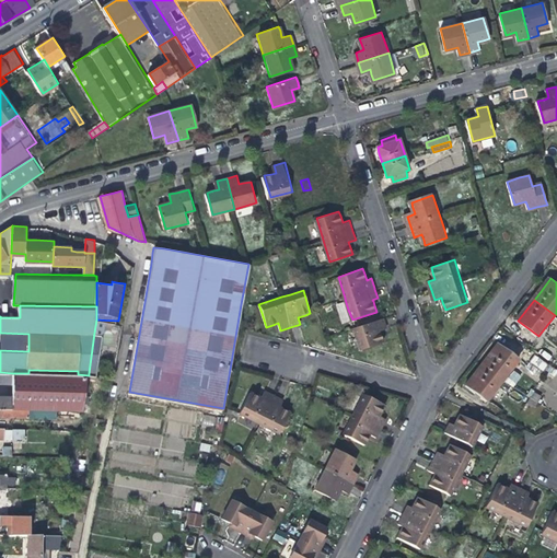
[(387,327),(384,317),(355,326),(361,349),(384,341),(382,336),(380,329),(387,327)]
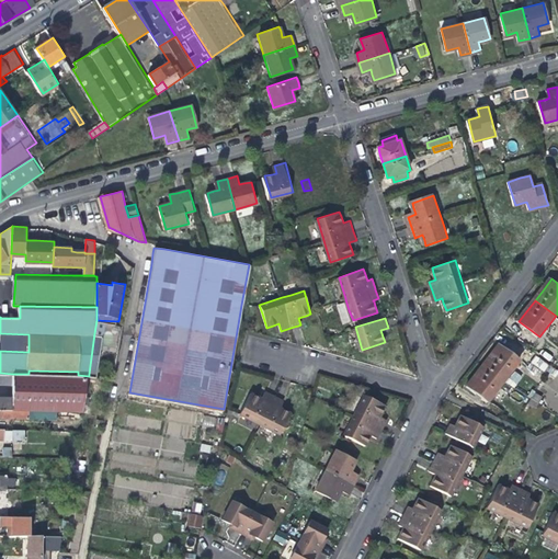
[(104,334),(94,333),(89,374),(98,375),(104,334)]
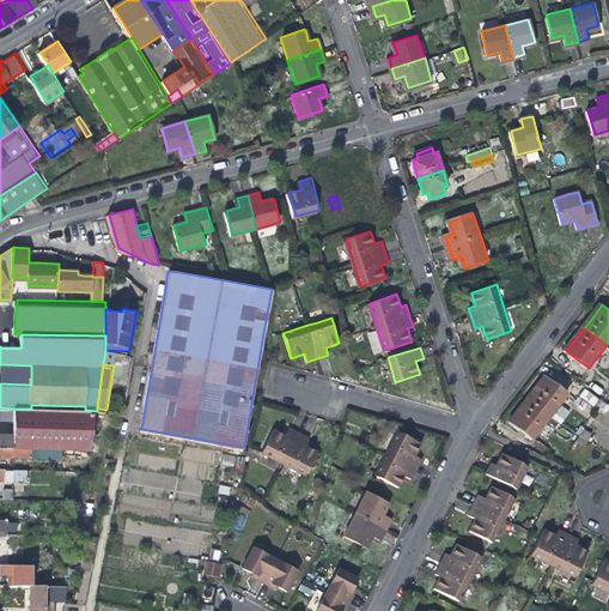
[(539,387),(529,399),(552,417),(570,393),(547,376),(539,387)]
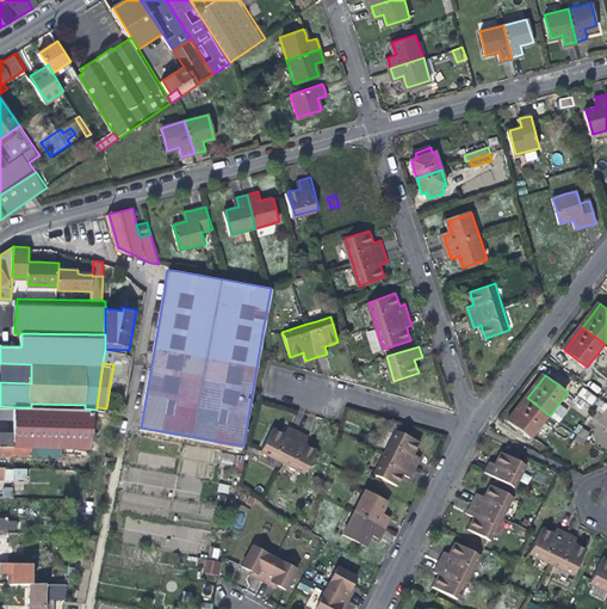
[(606,386),(598,380),(595,377),(590,386),(605,397),(606,394),(606,386)]
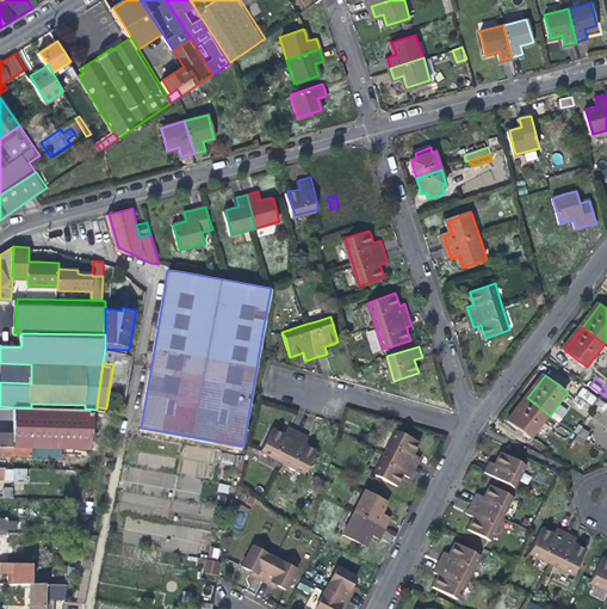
[(583,404),(596,413),(602,405),(589,397),(583,404)]
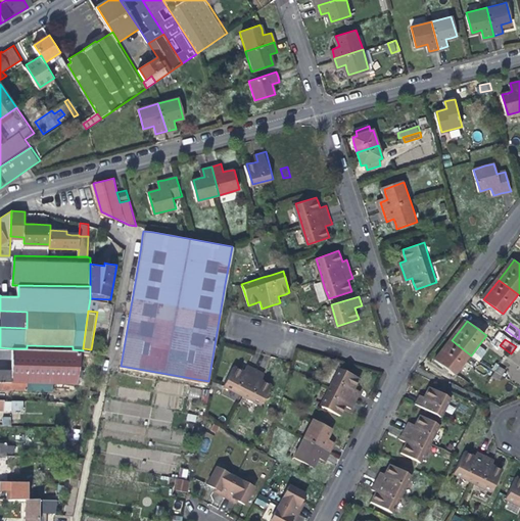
[(456,375),(471,356),(452,340),(442,352),(436,361),(456,375)]
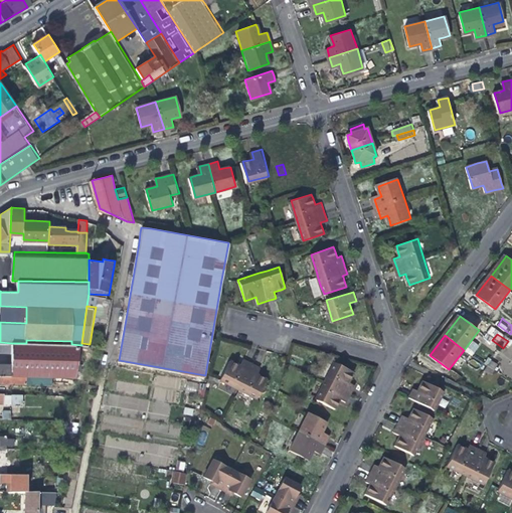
[(475,338),(467,348),(474,353),(482,344),(475,338)]
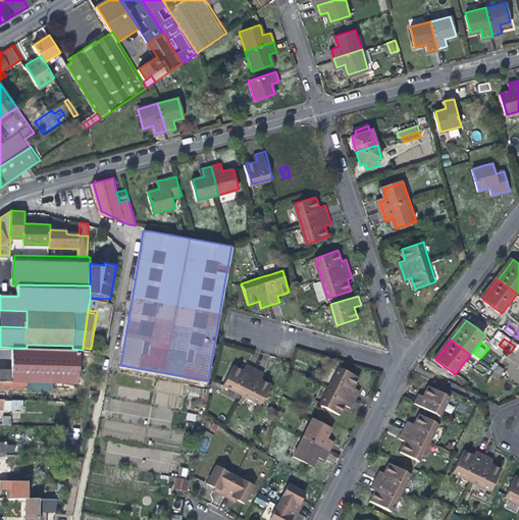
[(0,356),(11,357),(11,348),(0,347),(0,356)]
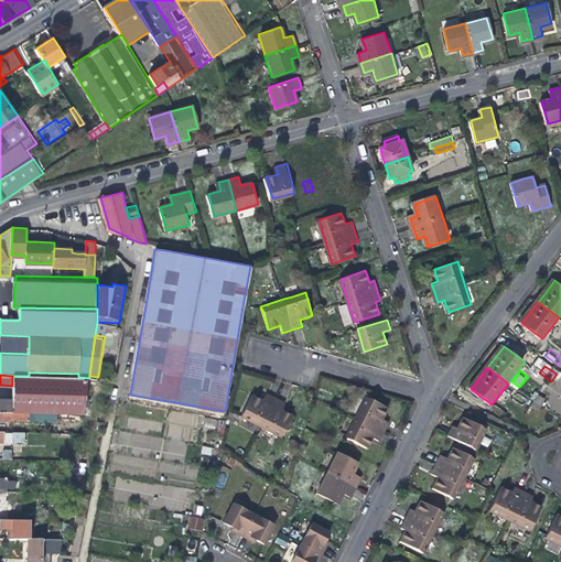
[(0,420),(30,421),(30,412),(42,412),(83,413),(89,378),(78,377),(29,376),(14,376),(13,411),(11,411),(12,400),(0,399),(0,420)]
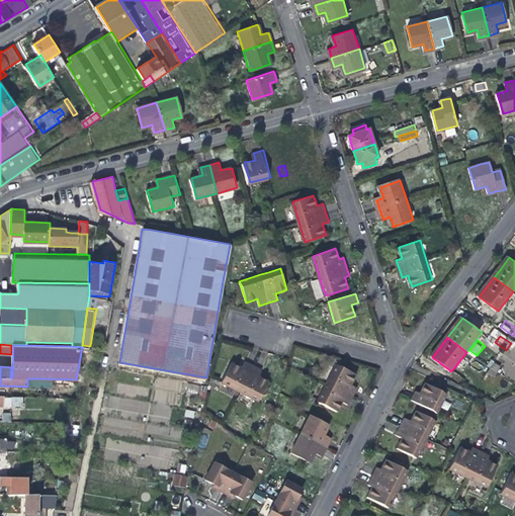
[(237,364),(232,361),(228,369),(223,380),(241,390),(242,391),(260,400),(265,390),(270,380),(262,376),(260,375),(263,369),(254,364),(245,360),(242,366),(237,364)]
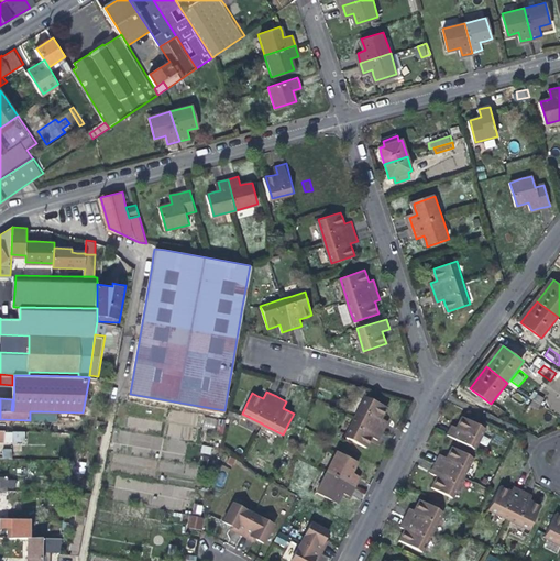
[(538,394),(535,399),(542,404),(546,399),(538,394)]
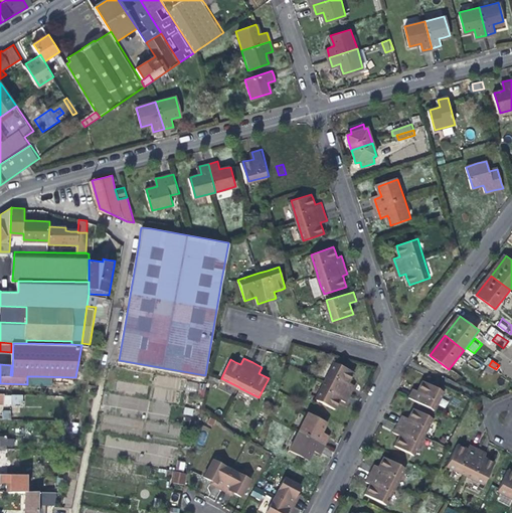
[(346,402),(350,394),(354,385),(349,382),(351,379),(354,372),(335,362),(325,381),(316,400),(335,409),(338,405),(340,399),(346,402)]
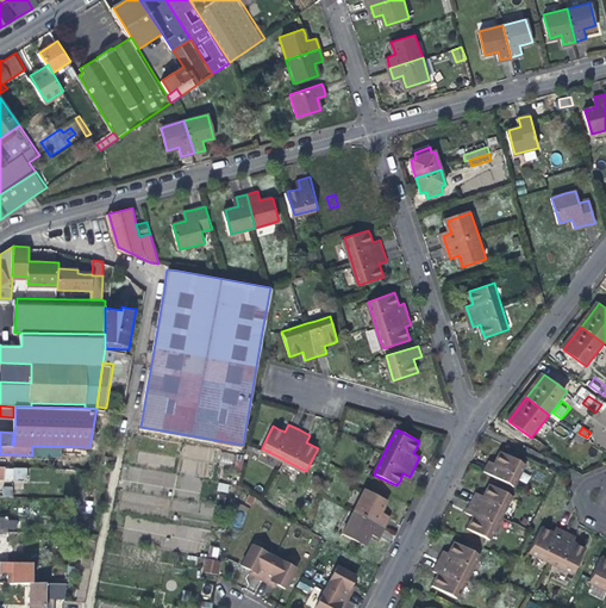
[(585,444),(587,438),(579,433),(576,439),(585,444)]
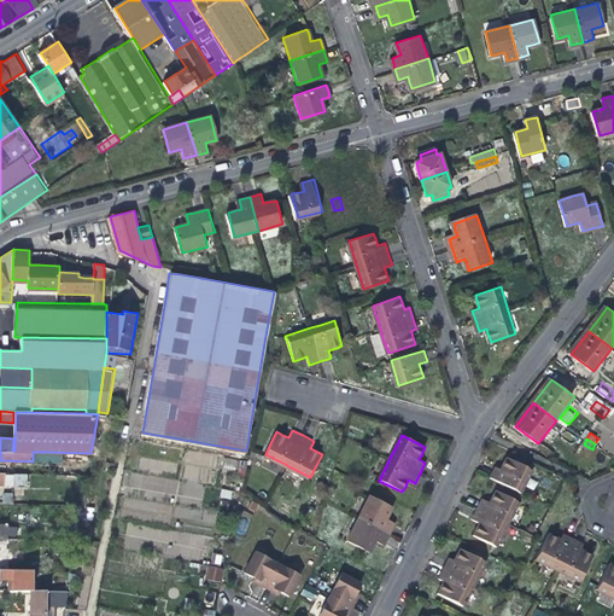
[(46,462),(46,452),(33,452),(33,462),(37,462),(46,462)]
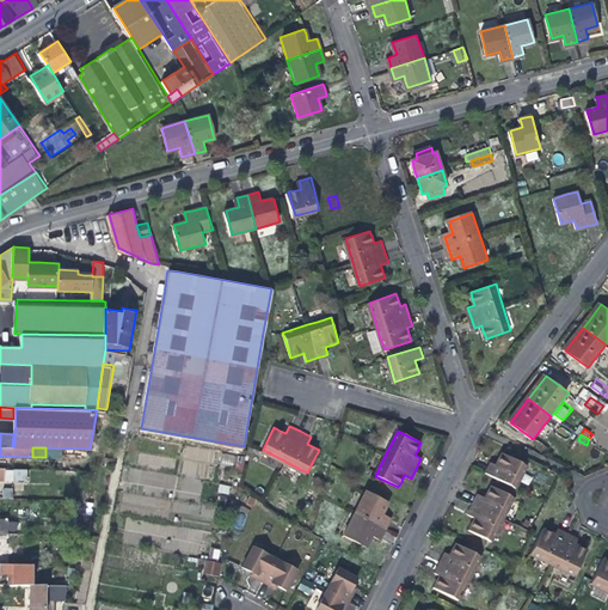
[(487,473),(517,488),(529,465),(504,452),(499,461),(498,464),(493,462),(487,473)]
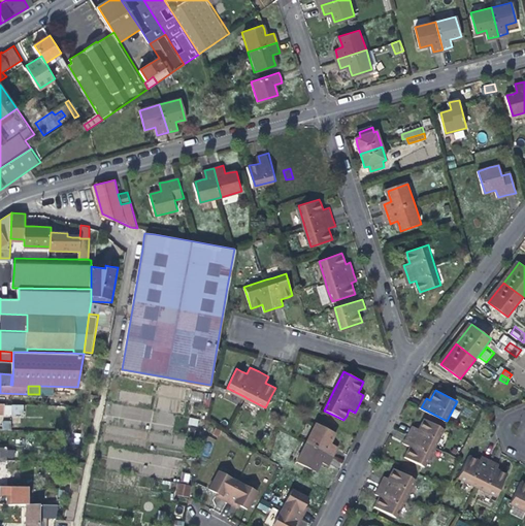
[(447,429),(426,419),(424,425),(422,428),(421,429),(415,426),(409,435),(406,444),(413,447),(409,452),(406,458),(427,468),(430,462),(436,449),(441,438),(447,429)]
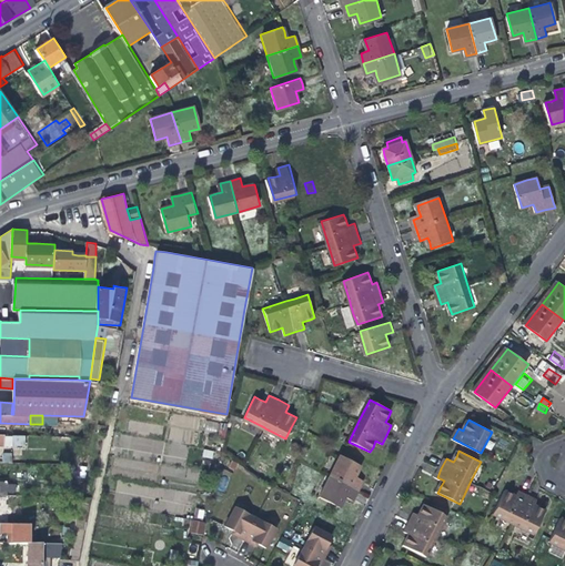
[(353,462),(341,456),(331,477),(321,496),(331,502),(341,507),(344,502),(346,497),(354,501),(359,492),(364,481),(356,477),(360,472),(362,467),(353,462)]
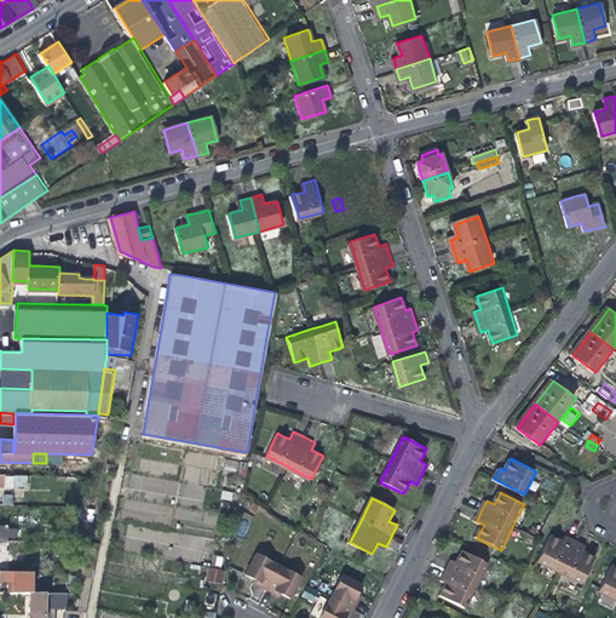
[(73,505),(70,520),(81,520),(81,515),(82,505),(73,505)]
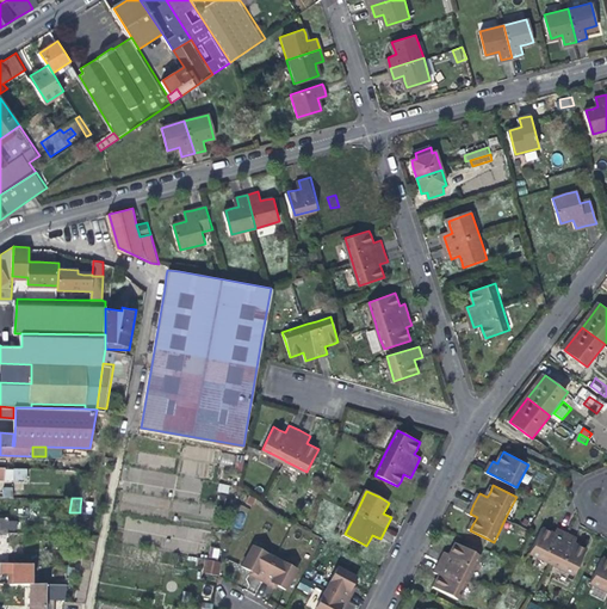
[(115,511),(112,524),(129,528),(131,515),(115,511)]
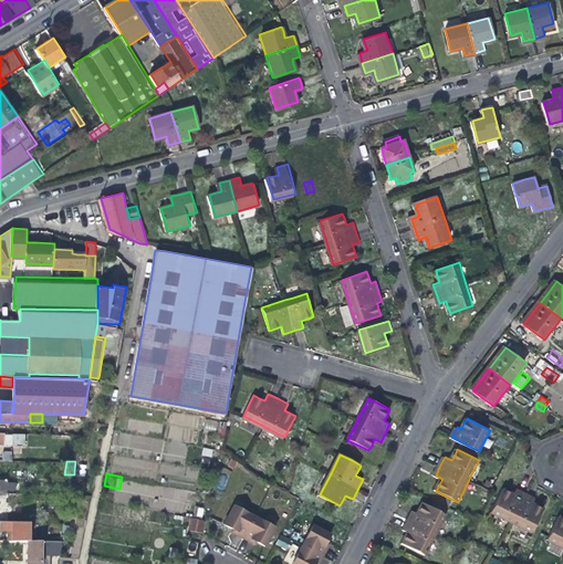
[(0,492),(11,492),(11,479),(0,479),(0,492)]
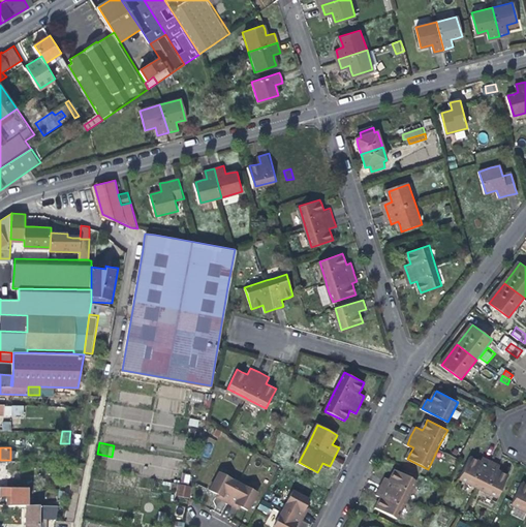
[(476,457),(472,455),(461,476),(480,486),(497,494),(499,495),(507,478),(509,474),(508,474),(504,472),(499,469),(500,468),(502,464),(493,459),(485,456),(483,460),(476,457)]
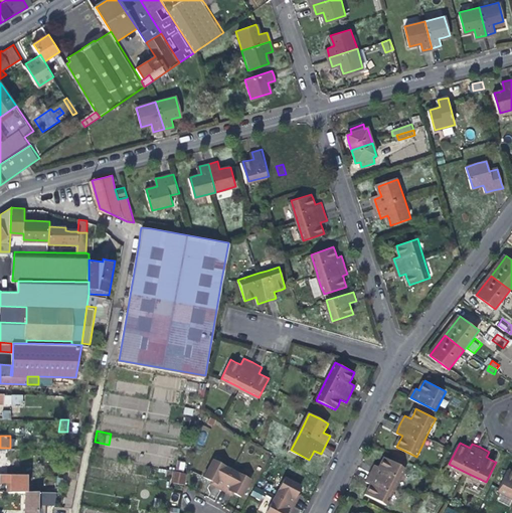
[(407,468),(385,457),(383,461),(380,467),(376,465),(374,469),(372,473),(368,481),(372,483),(369,488),(367,493),(388,503),(397,487),(400,481),(407,468)]
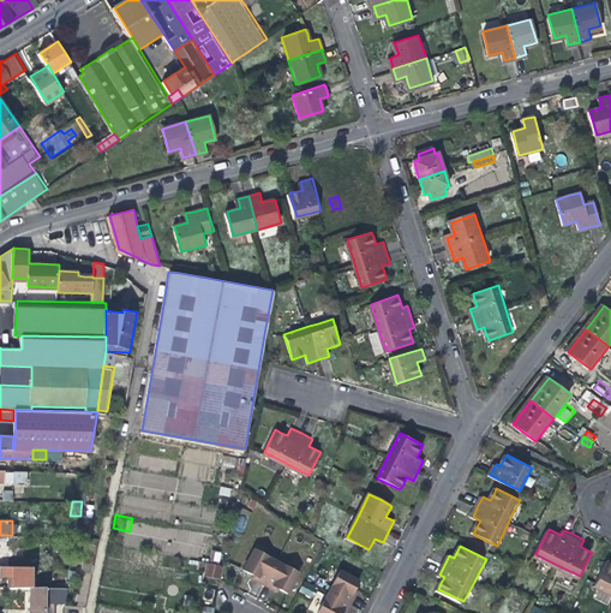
[(271,557),(256,548),(245,567),(253,572),(258,576),(257,579),(259,581),(264,583),(273,588),(275,584),(280,587),(289,591),(299,572),(277,560),(271,557)]
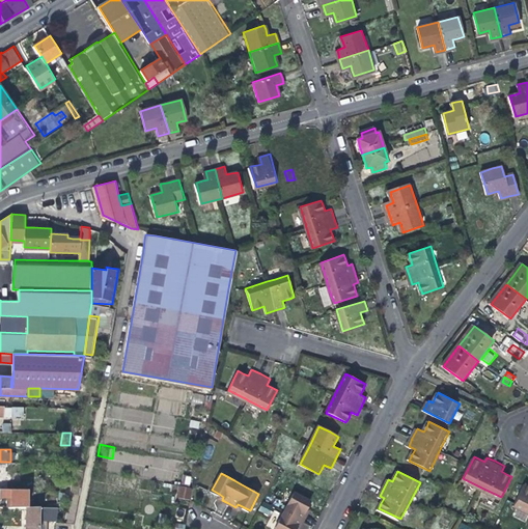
[(181,484),(179,484),(174,483),(168,482),(166,489),(179,492),(181,484)]
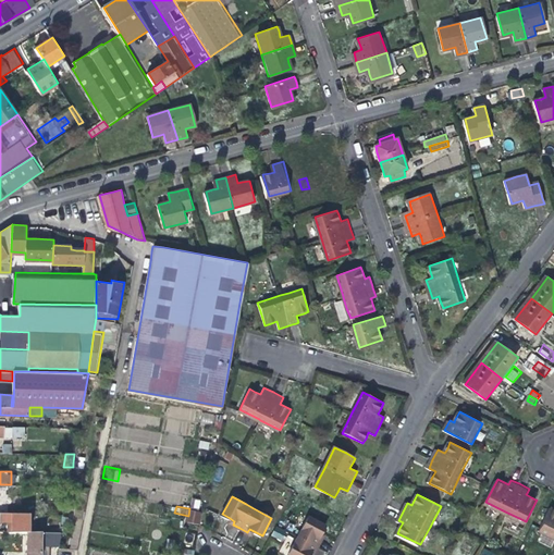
[(553,507),(552,506),(550,512),(540,529),(553,535),(553,507)]
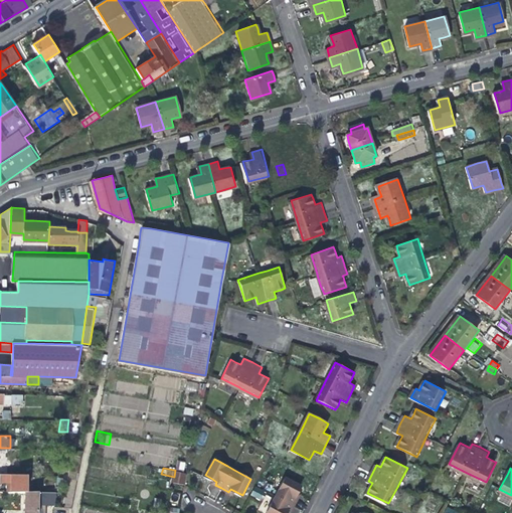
[(185,483),(188,472),(175,470),(174,481),(185,483)]
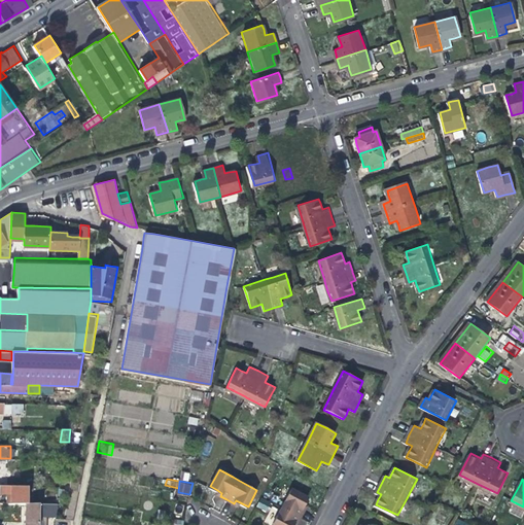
[(9,503),(27,503),(31,503),(31,494),(28,494),(28,486),(2,486),(0,485),(0,494),(2,495),(2,492),(10,492),(9,503)]
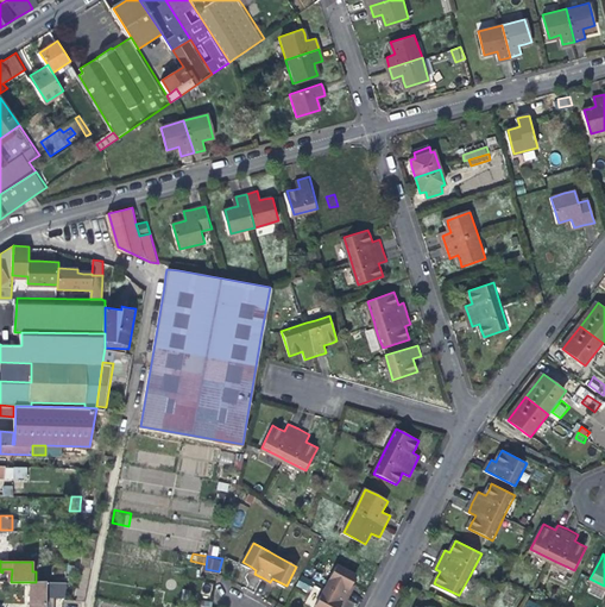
[(339,568),(338,567),(326,587),(315,606),(339,606),(340,605),(344,606),(348,599),(352,592),(348,590),(351,584),(355,576),(339,568)]
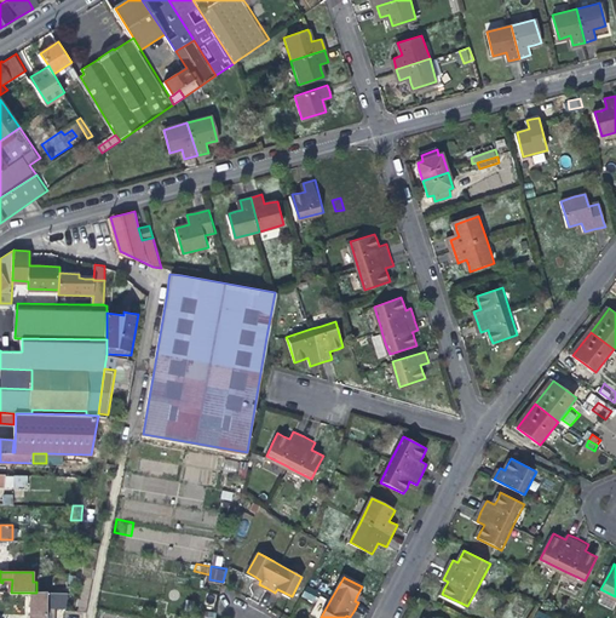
[(30,617),(52,617),(52,607),(58,607),(68,607),(69,593),(57,593),(36,593),(32,593),(32,608),(30,617)]
